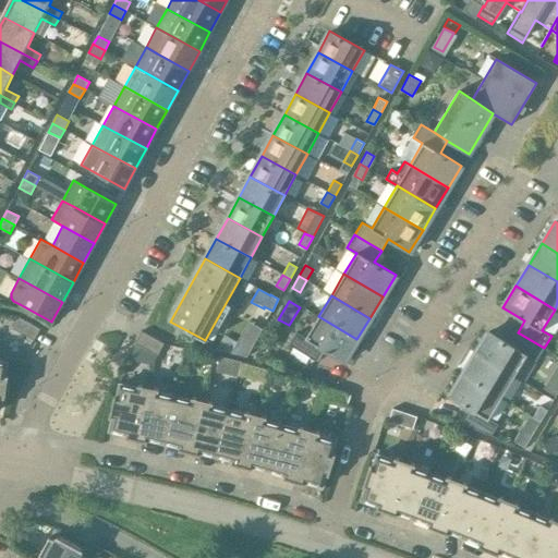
[(40,328),(17,316),(11,327),(34,340),(40,328)]
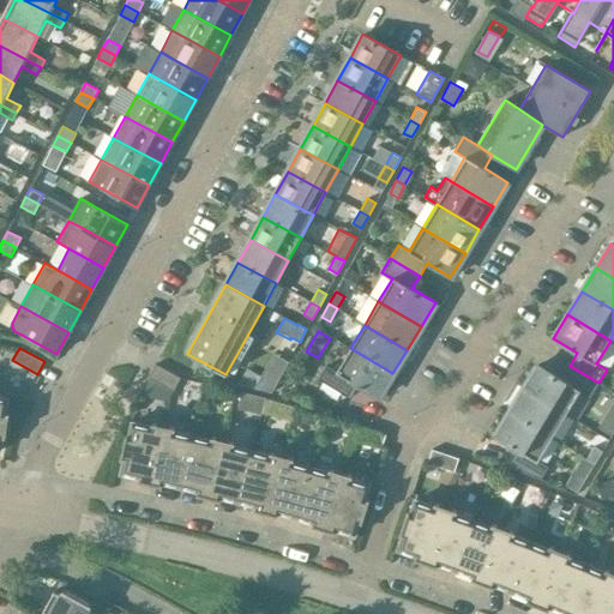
[(378,398),(392,373),(350,348),(336,371),(326,365),(318,379),(347,397),(354,384),(378,398)]
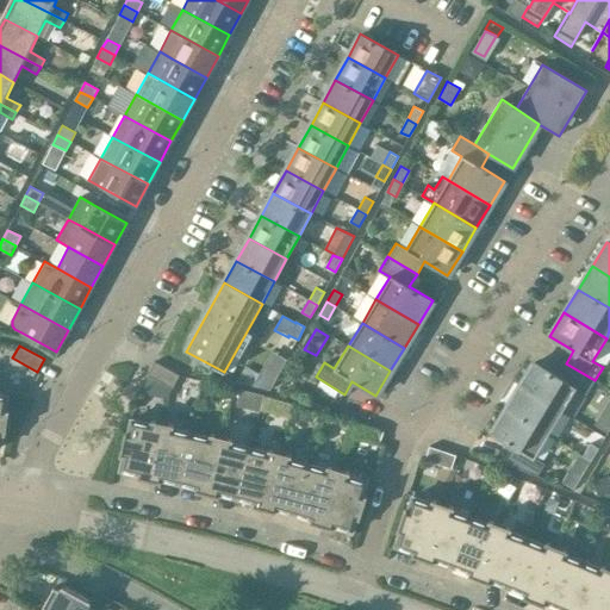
[(154,361),(147,374),(173,387),(179,375),(154,361)]
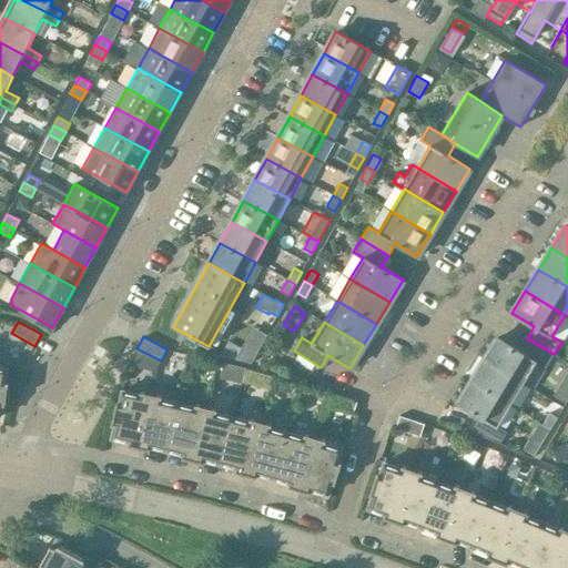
[(497,337),(484,359),(524,383),(536,362),(546,367),(554,354),(527,338),(519,351),(497,337)]
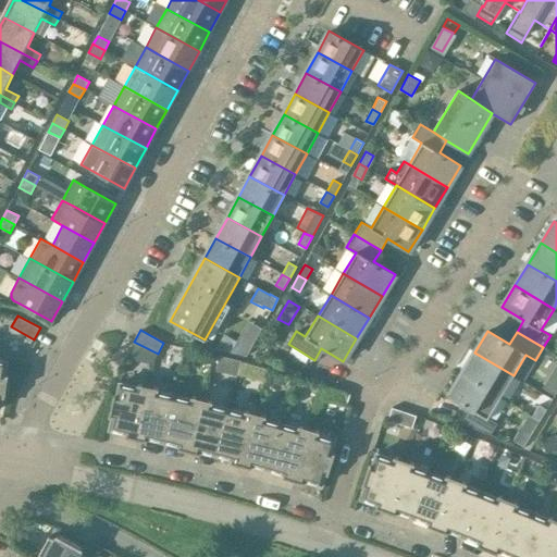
[(474,353),(462,373),(500,397),(514,375),(474,353)]
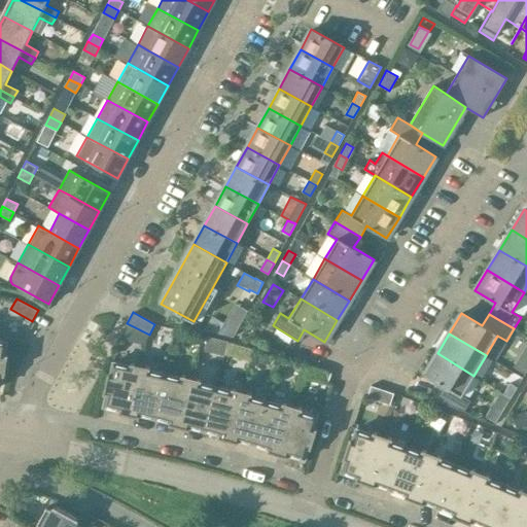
[(461,395),(473,376),(437,353),(424,374),(445,386),(436,400),(464,411),(470,400),(461,395)]
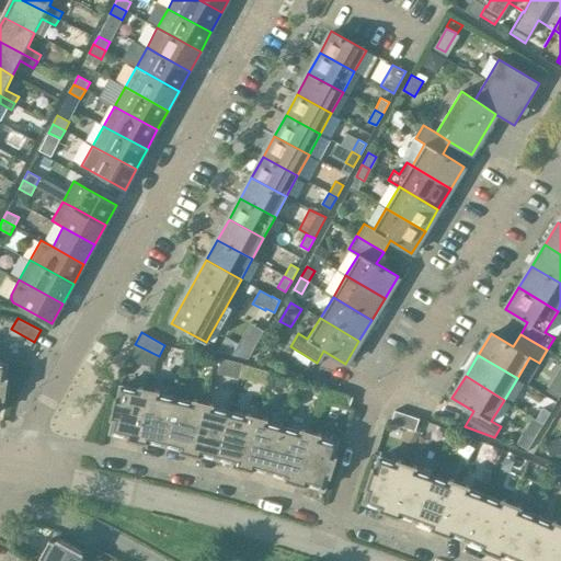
[(137,442),(149,389),(139,386),(138,389),(121,385),(117,399),(115,398),(110,418),(113,419),(110,432),(128,436),(127,439),(137,442)]
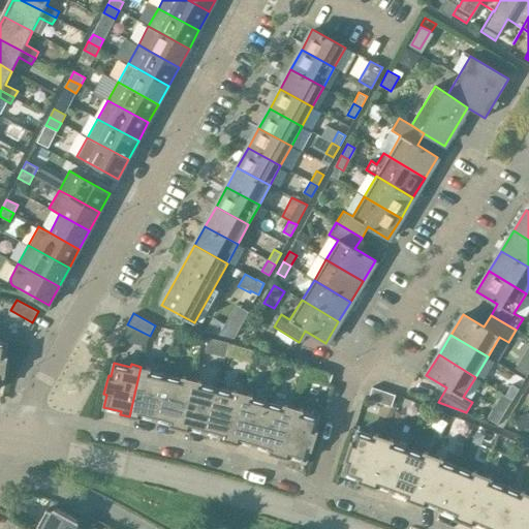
[(141,367),(129,416),(138,418),(139,415),(155,419),(165,375),(150,371),(150,369),(141,367)]
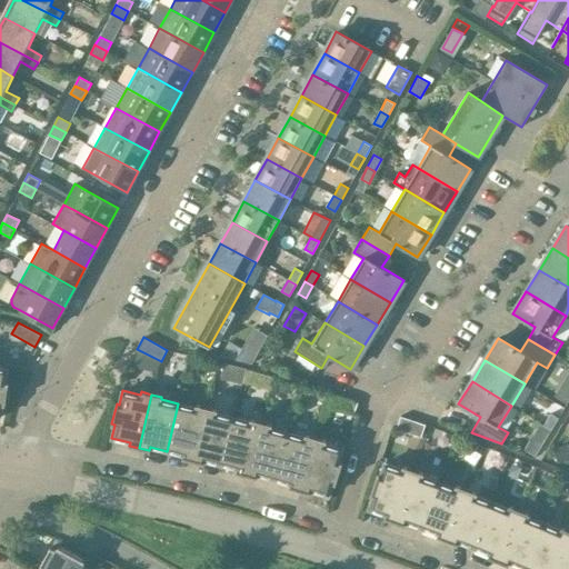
[(178,403),(167,451),(183,455),(183,458),(193,460),(207,407),(197,405),(196,408),(178,403)]
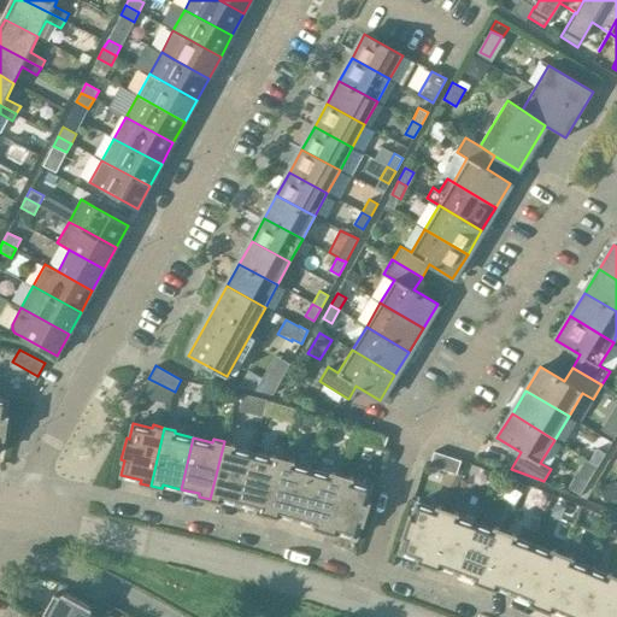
[(224,441),(210,499),(221,503),(221,499),(239,504),(253,452),(234,447),(235,445),(224,441)]
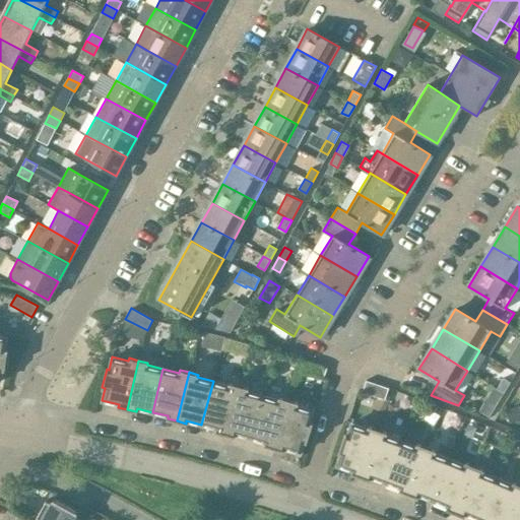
[(503,378),(497,388),(504,392),(510,382),(503,378)]
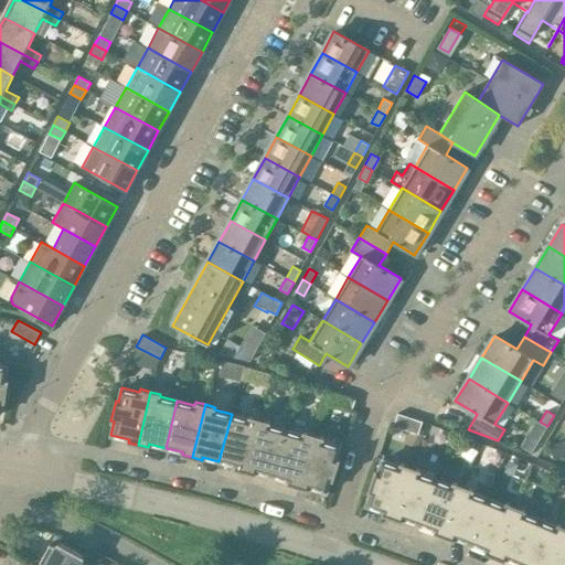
[(418,434),(422,422),(397,413),(393,426),(418,434)]
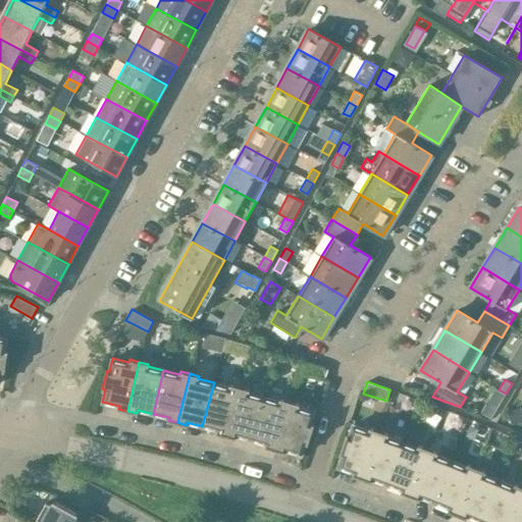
[(214,382),(202,426),(217,430),(217,433),(226,435),(240,386),(230,384),(229,387),(214,382)]
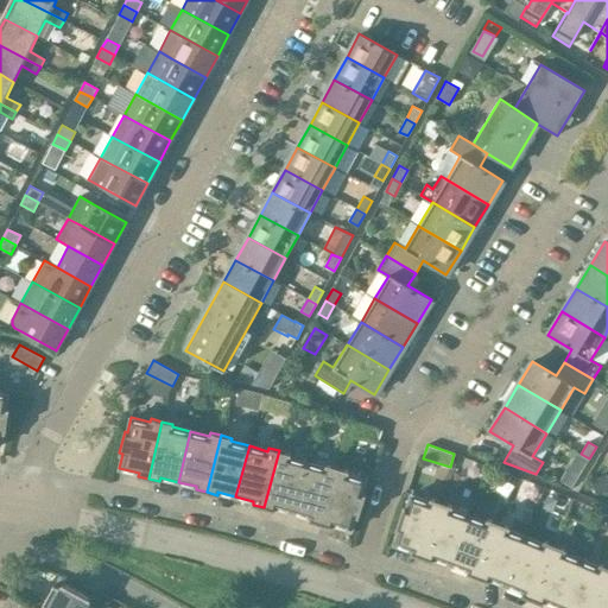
[(279,450),(264,507),(274,511),(274,507),(292,512),(308,462),(289,457),(290,454),(279,450)]
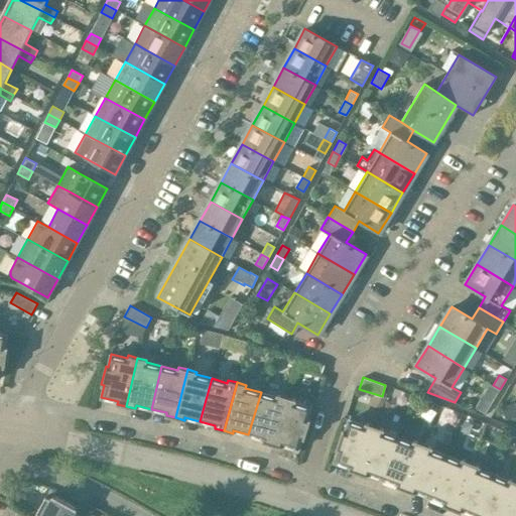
[(261,392),(248,434),(263,439),(263,441),(272,444),(286,397),(277,394),(276,396),(261,392)]
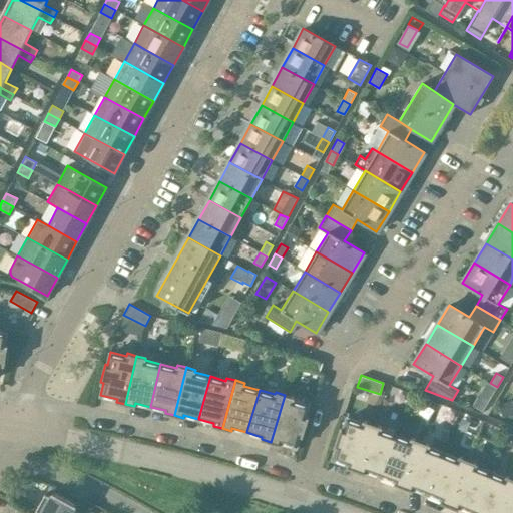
[(285,395),(271,442),(279,445),(280,442),(296,447),(300,435),(303,436),(308,418),(305,417),(309,405),(293,400),(294,397),(285,395)]
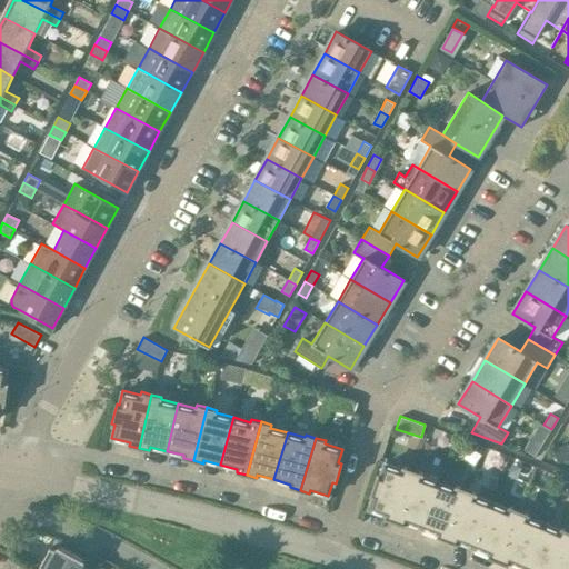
[(568,455),(566,446),(553,450),(558,462),(568,458),(568,455)]
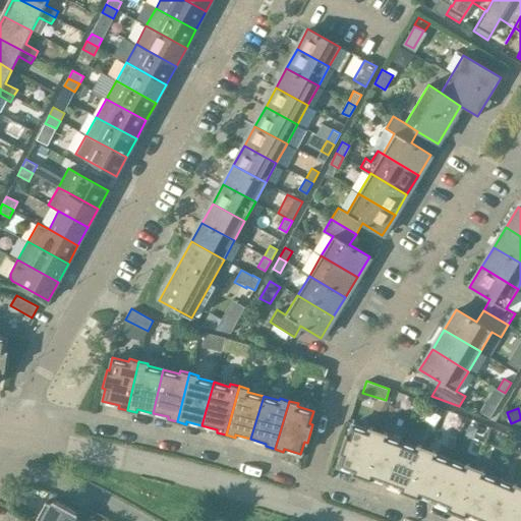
[(361,477),(378,429),(369,426),(368,429),(352,423),(348,436),(345,435),(339,453),(342,454),(337,466),(353,471),(352,474),(361,477)]
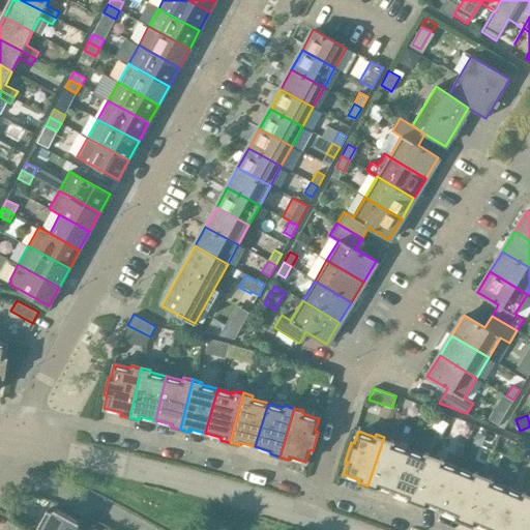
[(384,437),(367,486),(377,489),(378,487),(393,492),(409,448),(392,443),(393,441),(384,437)]
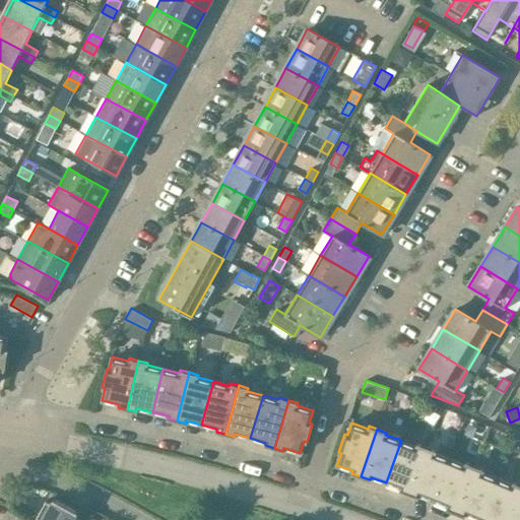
[(401,440),(386,482),(400,488),(399,491),(408,494),(426,447),(417,444),(416,446),(401,440)]
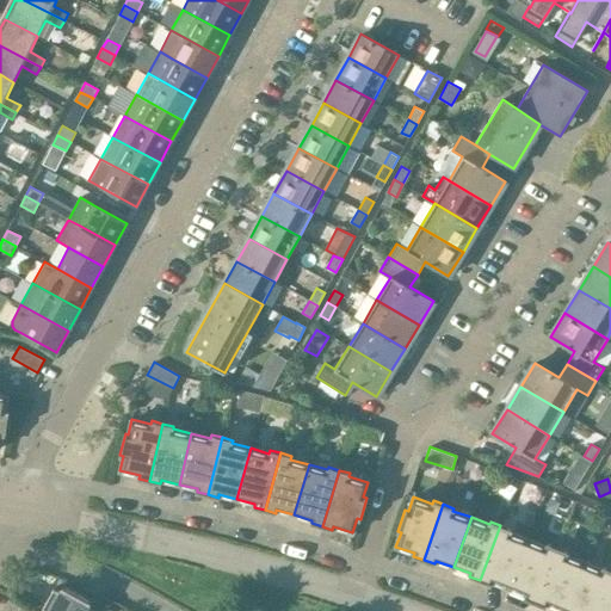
[(568,520),(563,532),(574,537),(579,525),(568,520)]
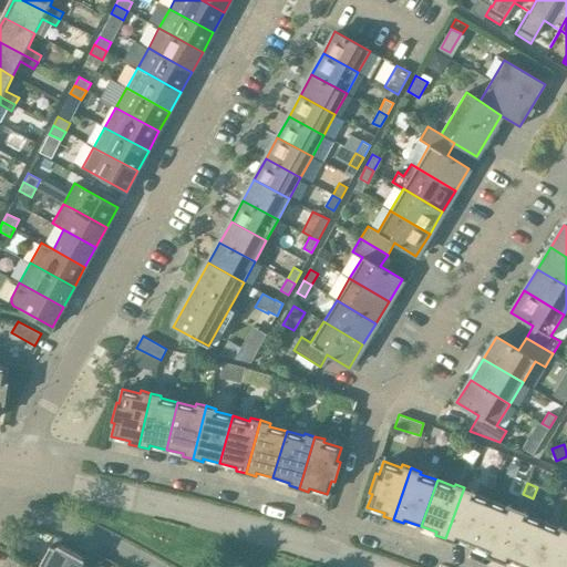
[(472,545),(490,501),(473,494),(474,491),(464,487),(445,538),(455,542),(456,539),(472,545)]
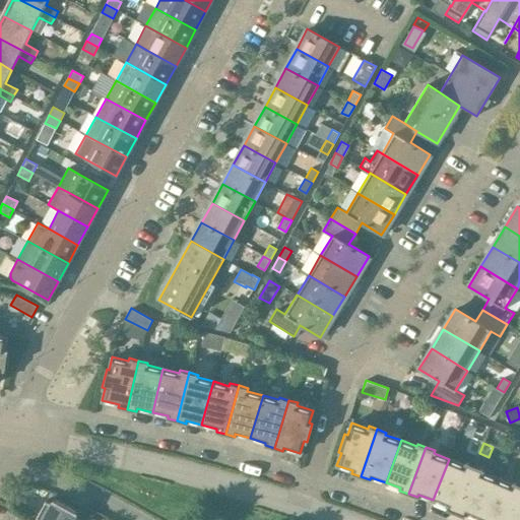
[(449,459),(433,500),(447,506),(447,509),(455,512),(474,466),(465,462),(464,465),(449,459)]
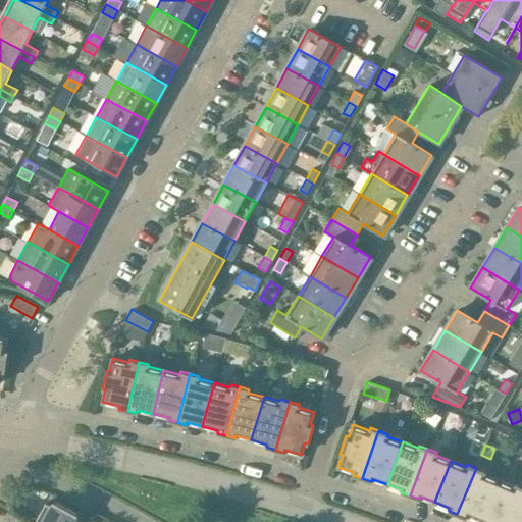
[(476,468),(457,514),(466,518),(467,515),(481,521),(499,479),(483,474),(484,471),(476,468)]
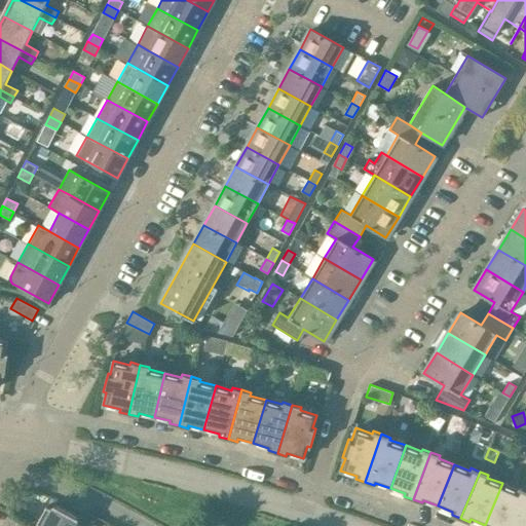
[(502,483),(485,525),(486,525),(513,525),(525,495),(525,490),(519,488),(518,490),(502,483)]
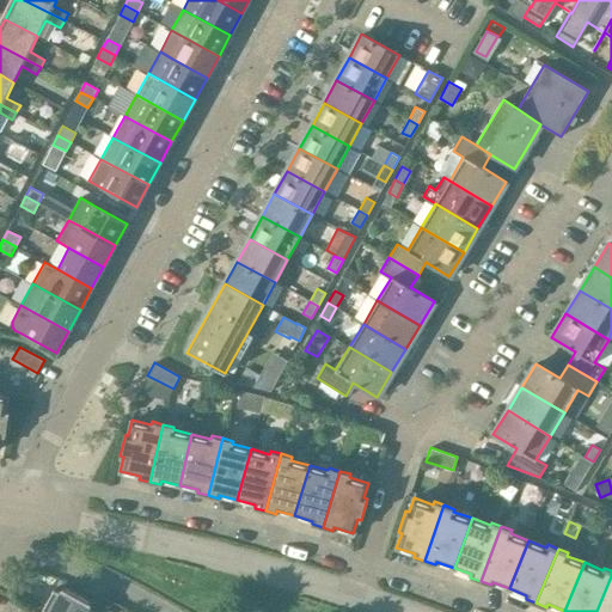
[(611,611),(611,576),(597,611),(611,611)]
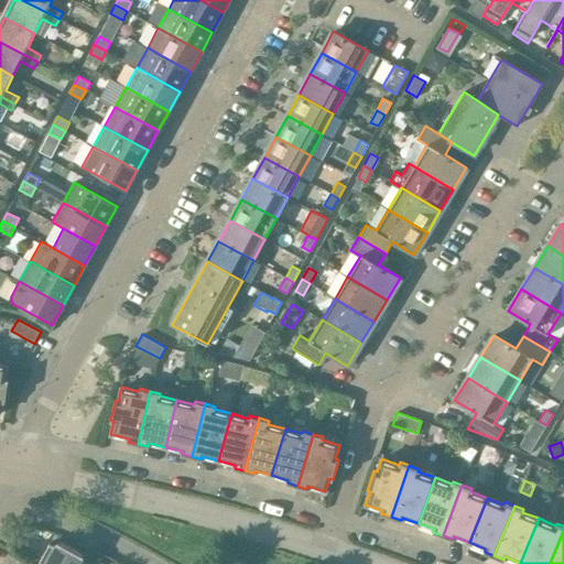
[(86,563),(87,563),(80,560),(84,555),(57,541),(55,545),(50,542),(38,563),(86,563)]
